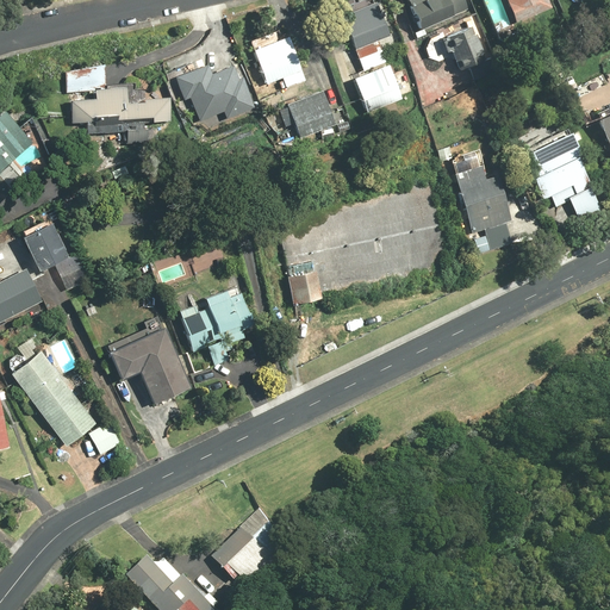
[(375,0),(366,0),(341,10),(363,70),(386,62),(378,39),(390,36),(375,0)]
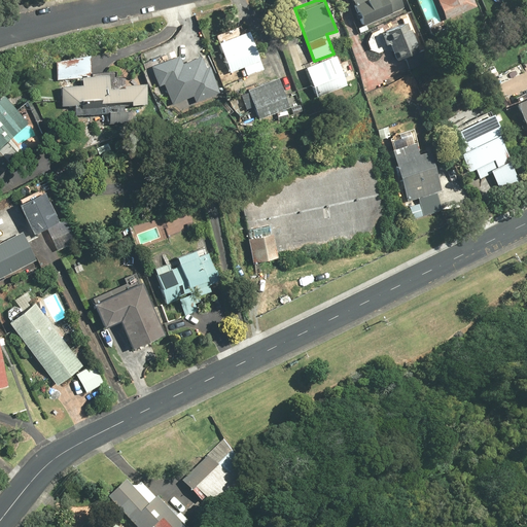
[(352,0),(354,5),(351,6),(359,24),(356,25),(359,33),(369,29),(366,25),(406,6),(401,0),(352,0)]
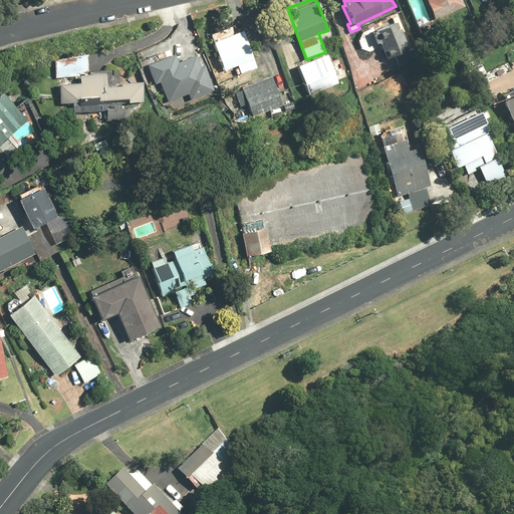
[(462,0),(426,0),(435,19),(465,6),(462,0)]
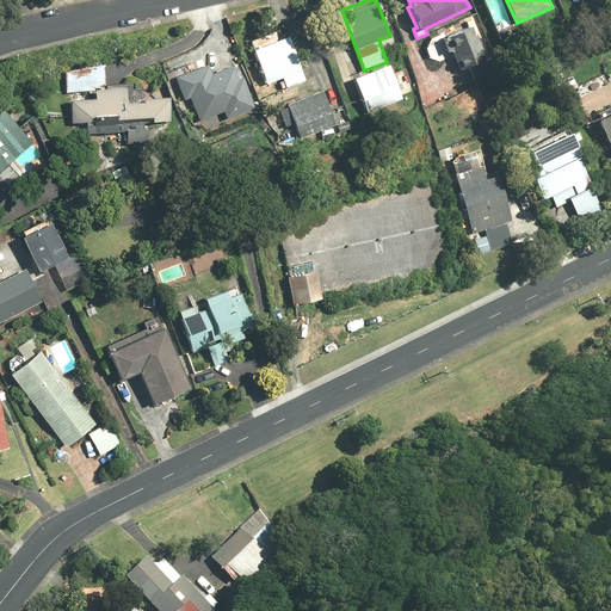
[(473,25),(445,38),(461,69),(488,56),(473,25)]
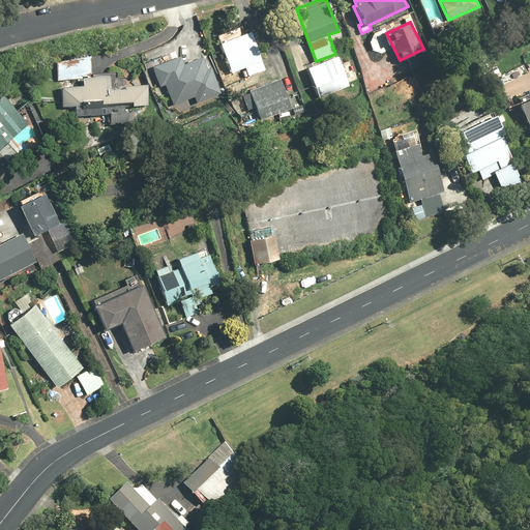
[(266,69),(252,31),(221,43),(232,72),(242,68),(245,78),(266,69)]
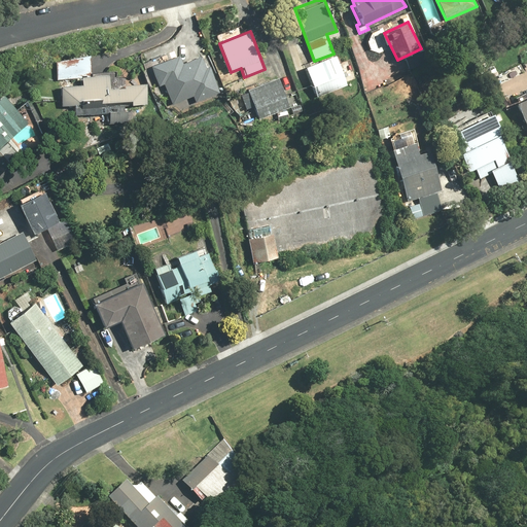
[(165,84),(173,104),(195,96),(196,101),(219,93),(209,67),(207,68),(204,58),(184,65),(181,56),(152,67),(160,86),(165,84)]
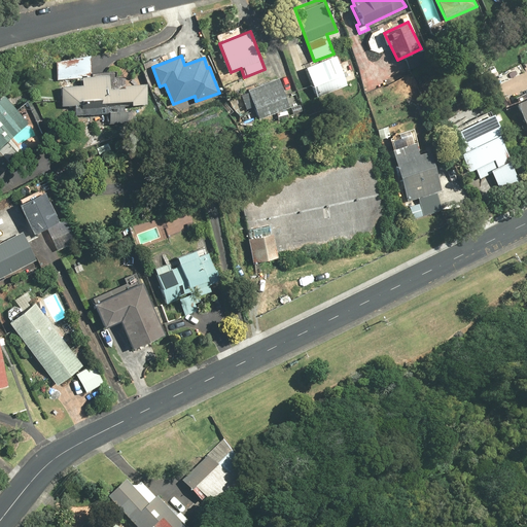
[(336,58),(306,70),(317,97),(346,85),(336,58)]
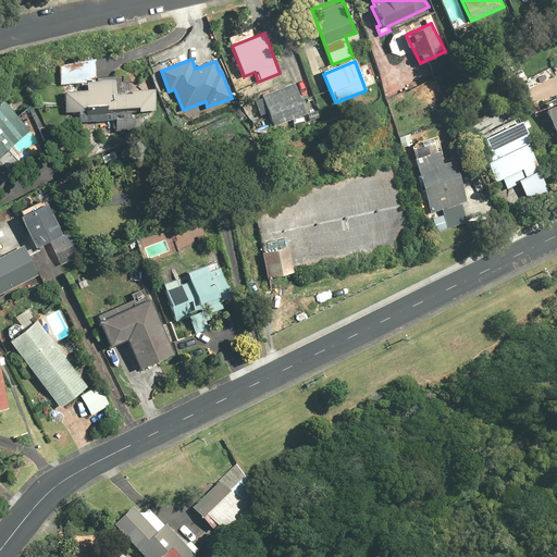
[(88,90),(65,91),(66,123),(115,120),(116,131),(136,130),(135,111),(156,110),(155,89),(115,91),(114,79),(87,82),(88,90)]
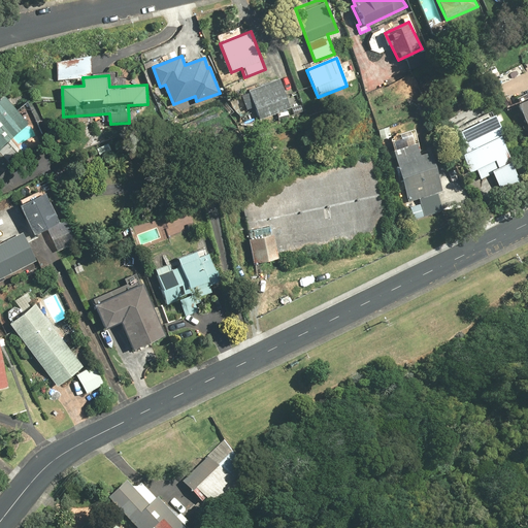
[(279,78),(240,92),(246,110),(255,107),(260,119),(290,107),(279,78)]
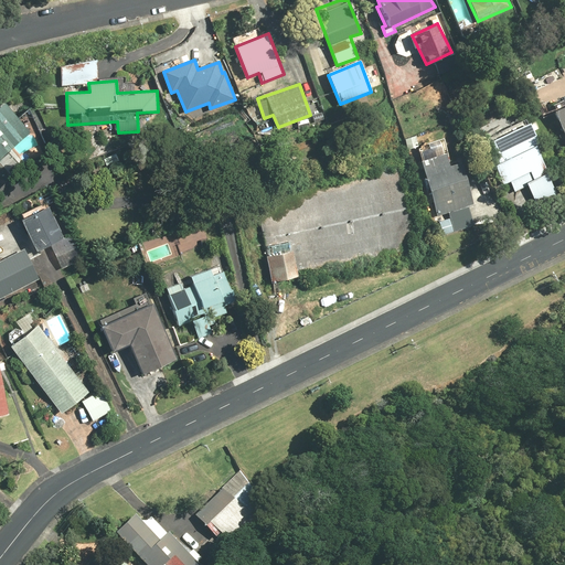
[(564,99),(564,100),(552,106),(564,138),(564,99)]
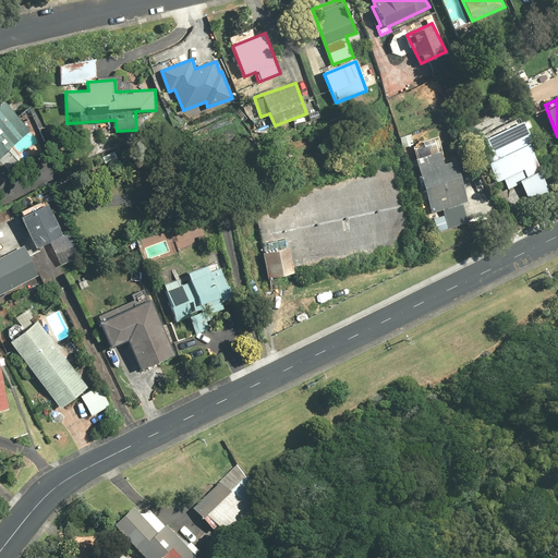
[(31,131),(4,101),(0,106),(0,173),(22,155),(14,146),(31,131)]
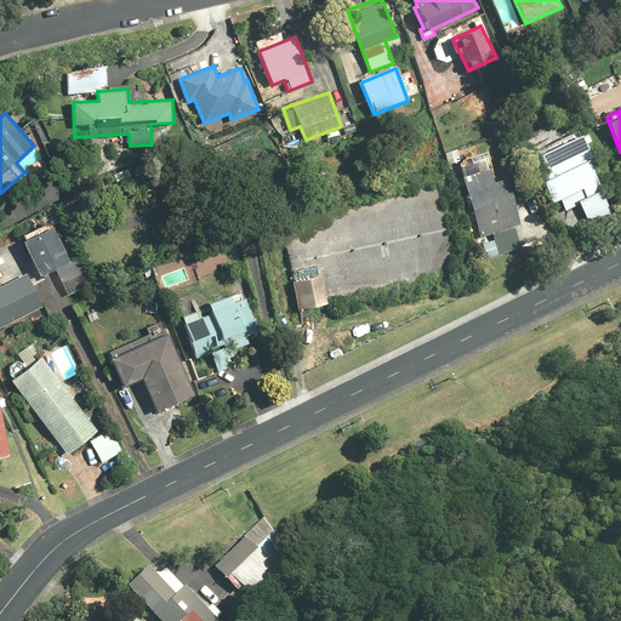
[(587,144),(593,142),(588,132),(582,136),(579,125),(528,147),(552,204),(562,199),(567,210),(581,204),(591,224),(613,215),(591,163),(593,161),(587,144)]
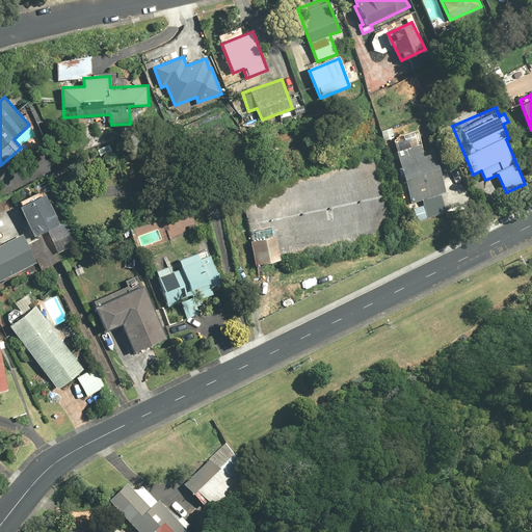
[(450,191),(431,140),(394,154),(411,205),(450,191)]
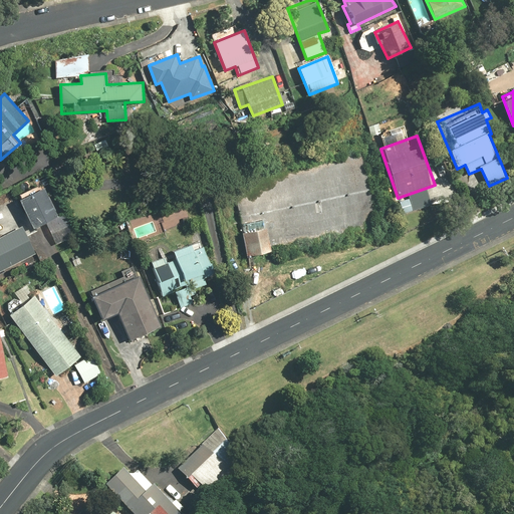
[(364,156),(233,182),(248,254),(378,228),(364,156)]
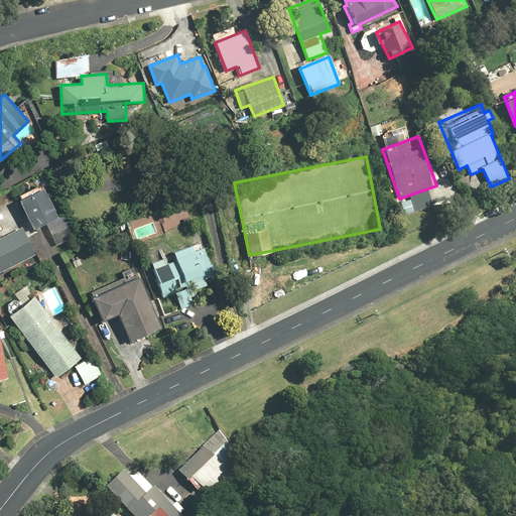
[(42,183),(17,197),(33,230),(46,224),(56,246),(83,233),(72,210),(59,217),(42,183)]
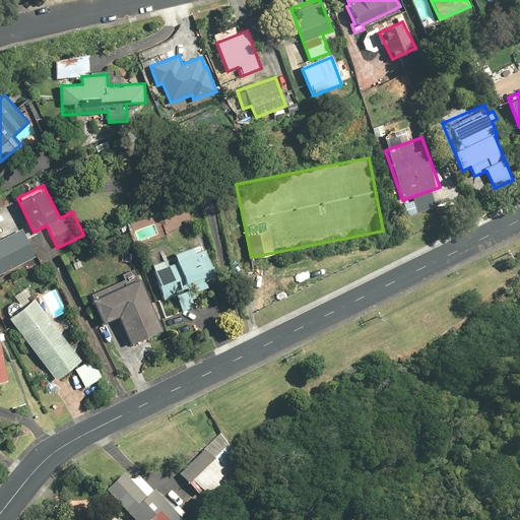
[(0,272),(35,255),(21,229),(0,239),(0,272)]
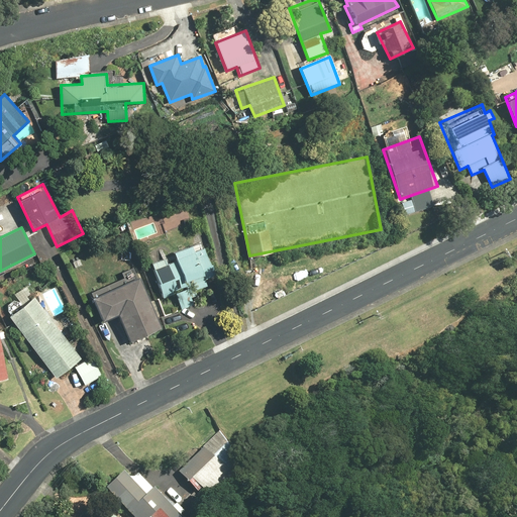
[(202,242),(149,263),(164,298),(176,293),(184,312),(215,300),(206,279),(215,276),(202,242)]
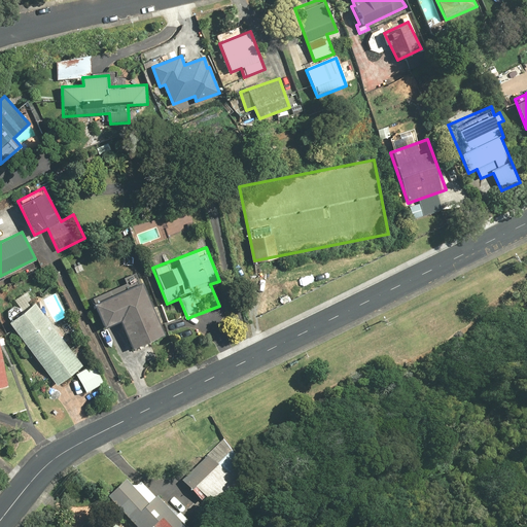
[(134,347),(166,334),(139,271),(124,278),(127,283),(93,299),(105,327),(123,320),(134,347)]
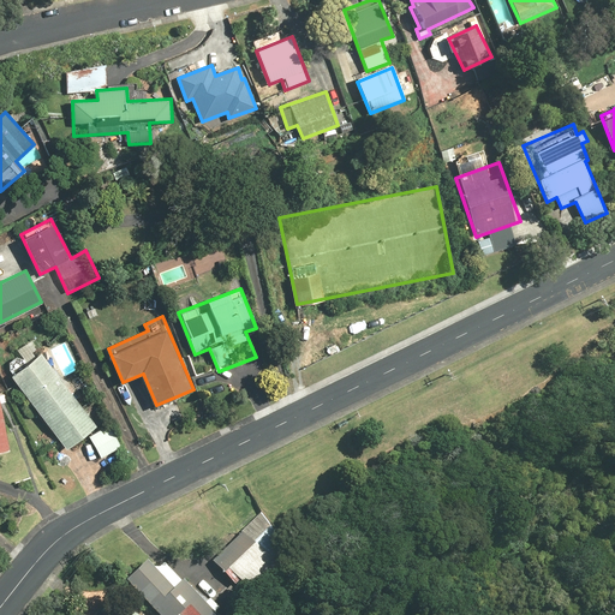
[(42,354),(12,377),(67,451),(97,428),(42,354)]
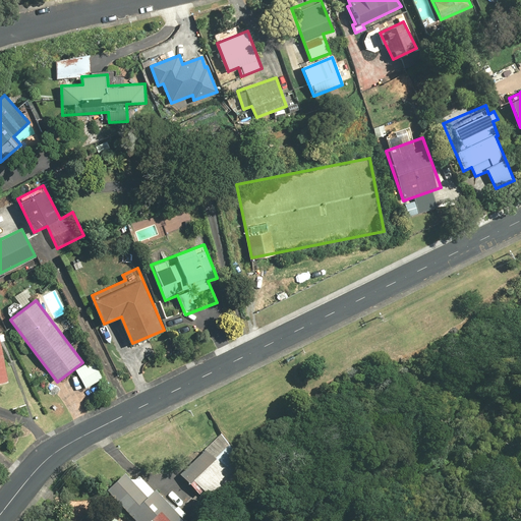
[(92,360),(76,369),(85,387),(102,378),(92,360)]
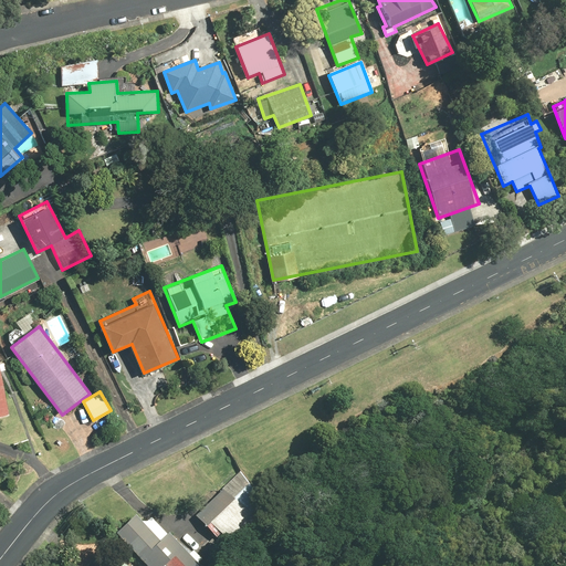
[(263,498),(240,473),(196,516),(220,541),(263,498)]
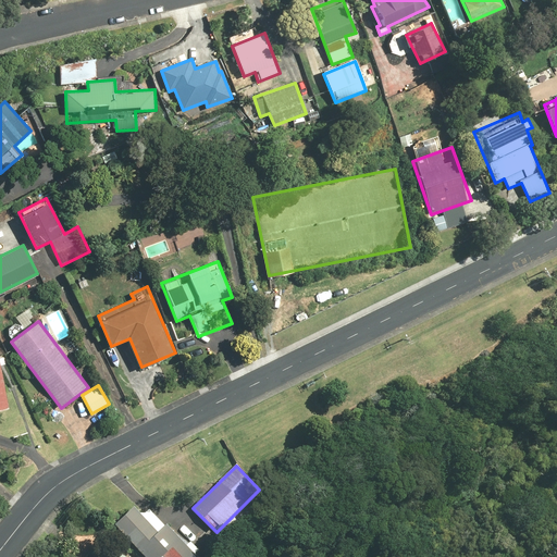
[(135,507),(114,525),(144,556),(183,556),(189,551),(149,507),(141,515),(135,507)]
